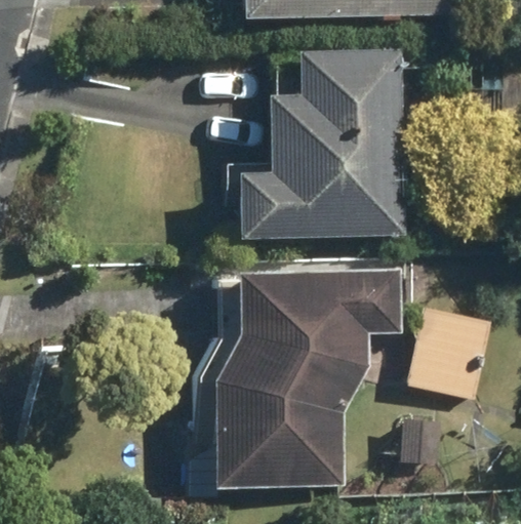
[(244,0),(244,19),(458,21),(458,0),(244,0)]
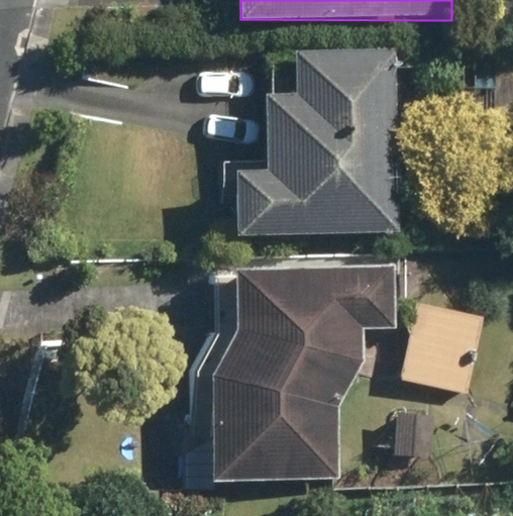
[(235,170),(234,232),(395,234),(397,48),(295,47),(295,91),(267,91),(266,170),(235,170)]
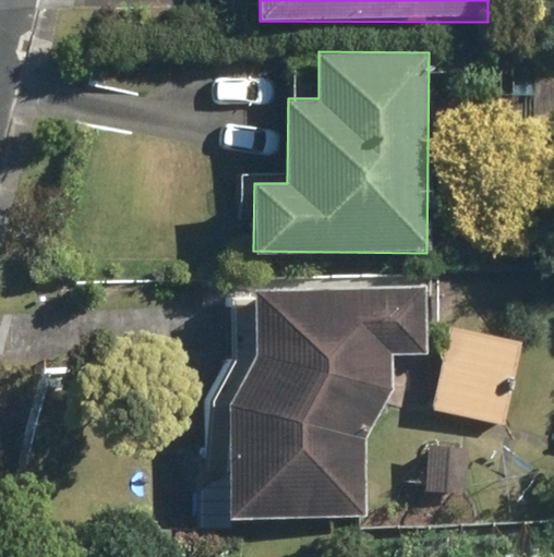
[(425,353),(428,283),(254,287),(253,359),(229,404),(229,519),(366,519),(371,428),(393,392),(394,351),(425,353)]
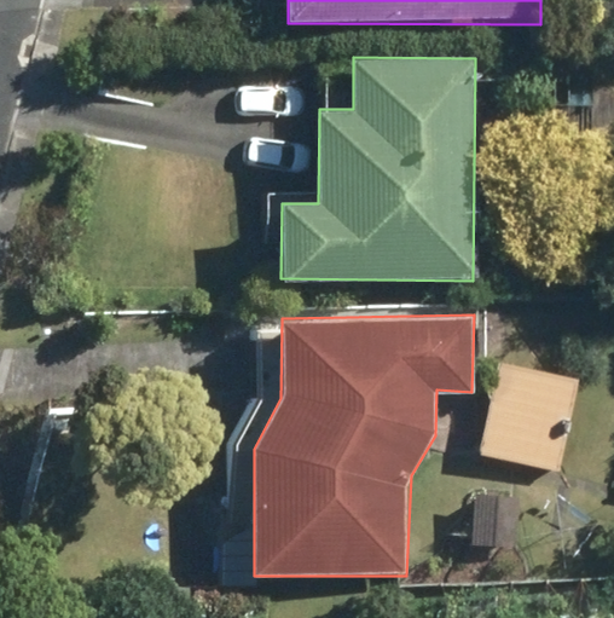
[(586,375),(499,358),(481,455),(568,472),(586,375)]
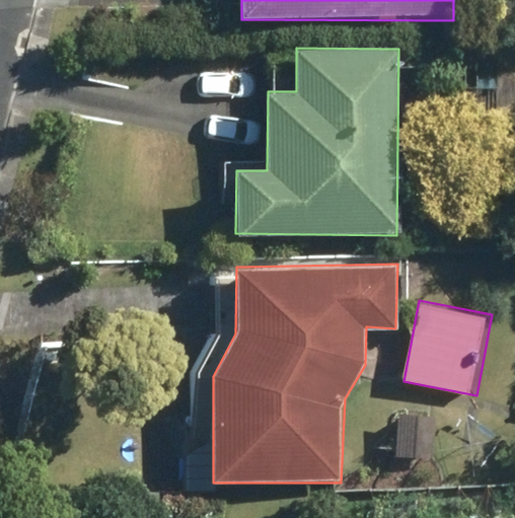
[(438,417),(390,415),(388,459),(436,461),(438,417)]
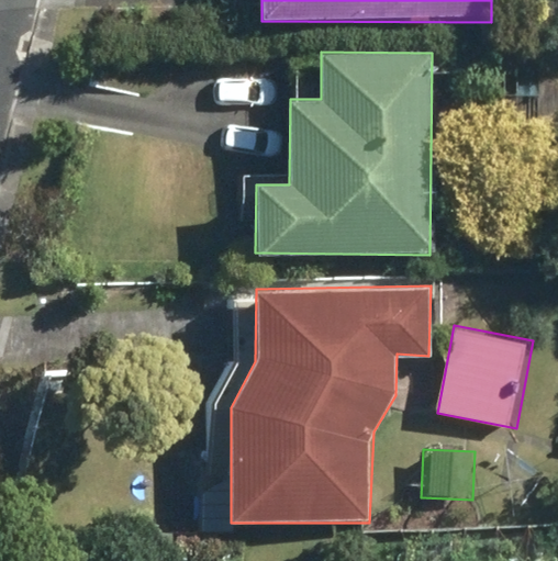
All buildings are outlined.
